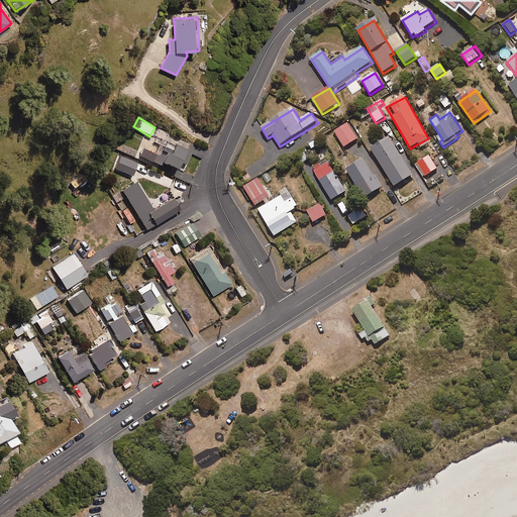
[(345,148),(358,139),(348,123),(335,132),(345,148)]
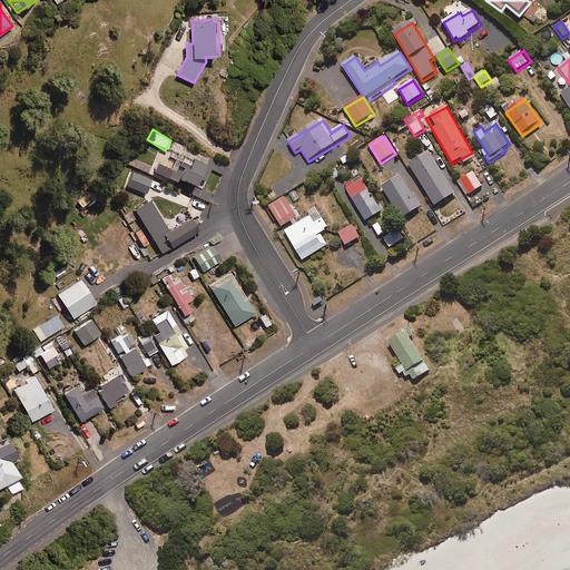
[(436,207),(457,195),(430,153),(410,165),(436,207)]
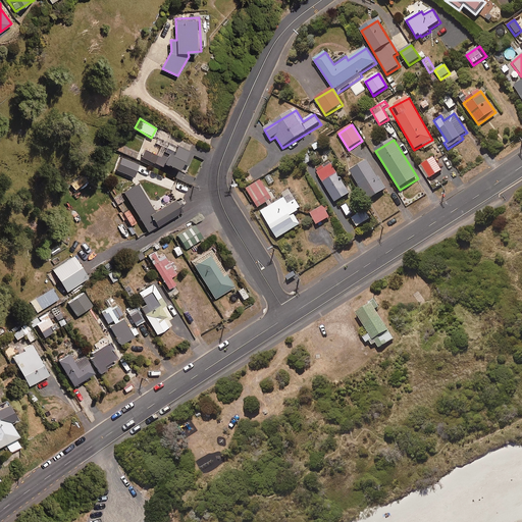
[(186,174),(195,155),(176,147),(172,156),(162,151),(159,158),(144,151),(141,157),(162,167),(163,164),(186,174)]
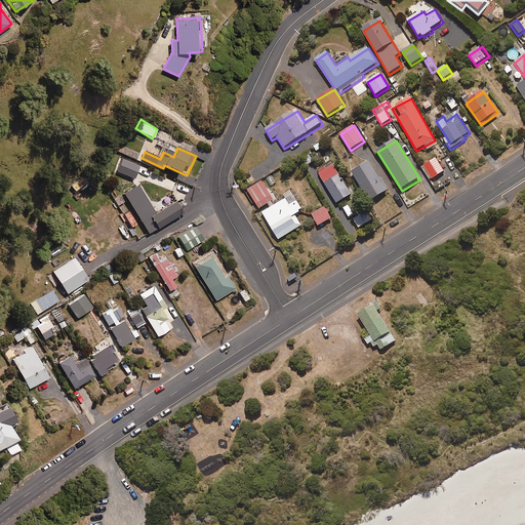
[(134,178),(139,166),(122,158),(117,171),(134,178)]
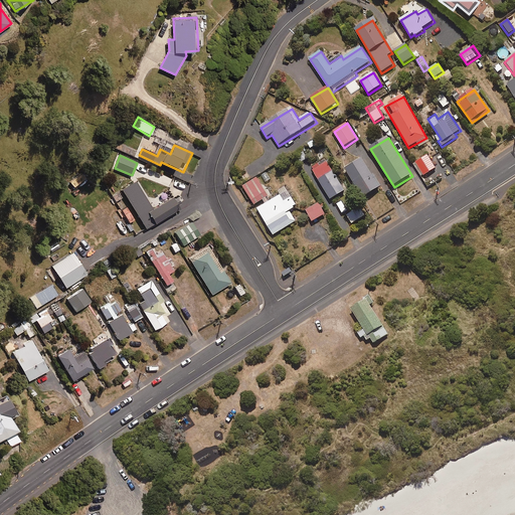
[(423,177),(437,168),(427,156),(414,164),(423,177)]
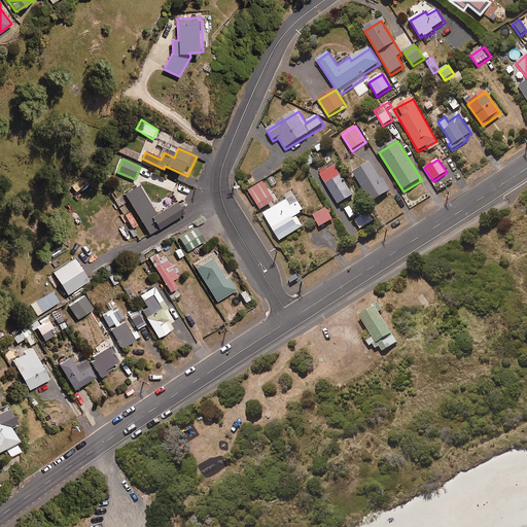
[(372,204),(390,192),(372,163),(353,175),(372,204)]
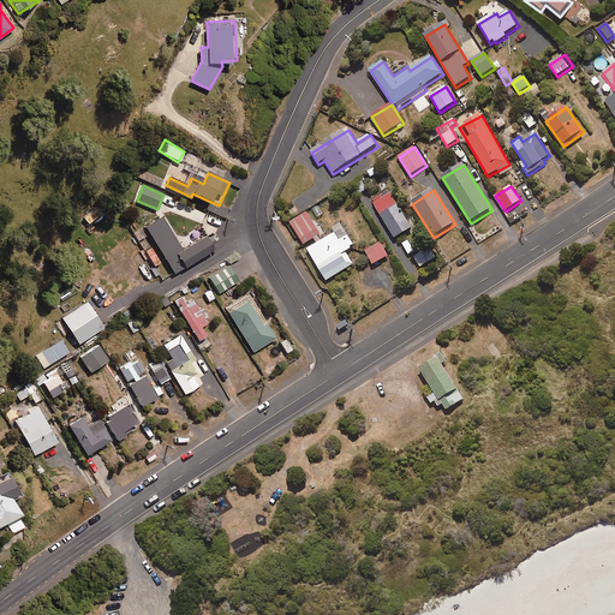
[(369,192),(360,197),(370,213),(376,208),(396,239),(413,228),(389,191),(374,201),(369,192)]
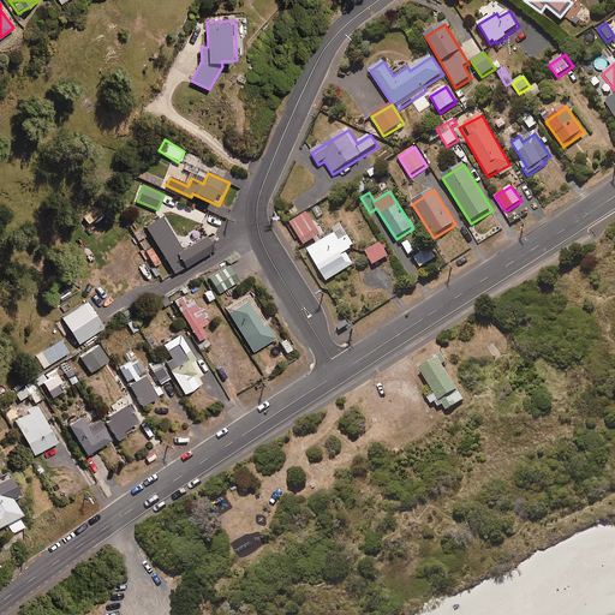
[(90,224),(102,213),(96,207),(84,216),(90,224)]
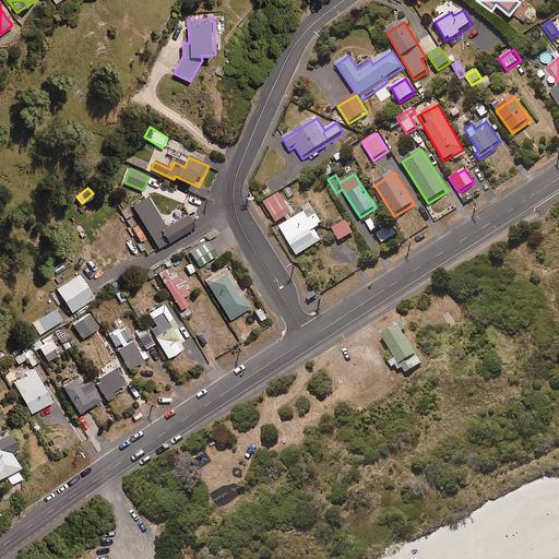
[(466,201),(476,194),(472,188),(462,194),(466,201)]
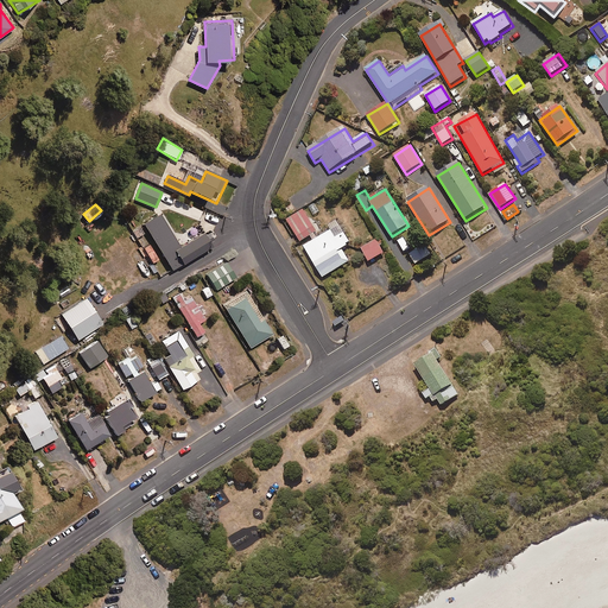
[(299,242),(317,233),(304,210),(286,221),(299,242)]
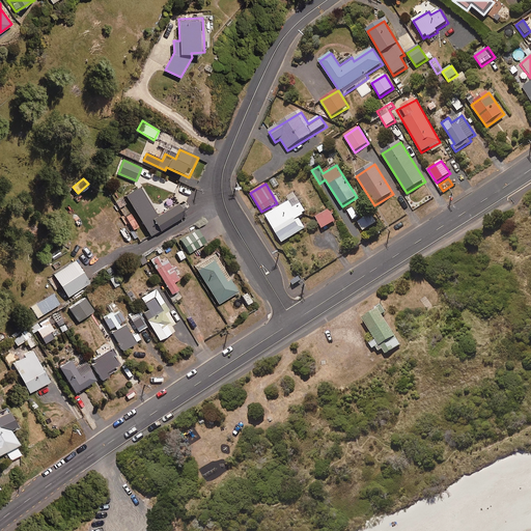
[(177,203),(157,217),(139,188),(124,196),(149,238),(185,216),(177,203)]
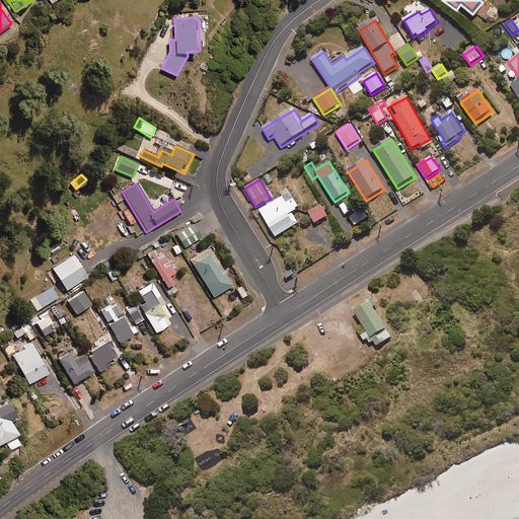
[(292,213),(300,209),(290,192),(260,211),(276,237),(299,224),(292,213)]
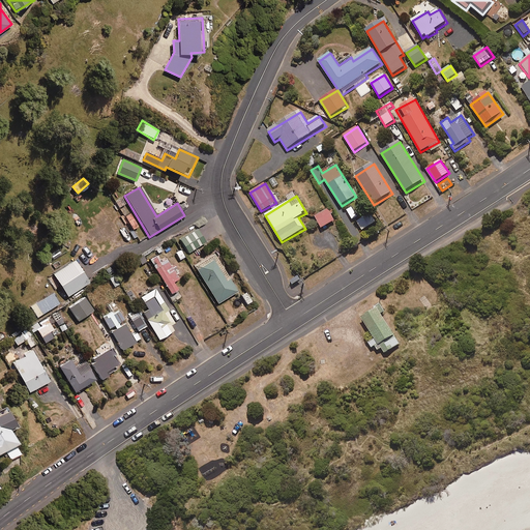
[(133,230),(138,227),(121,199),(115,203),(133,230)]
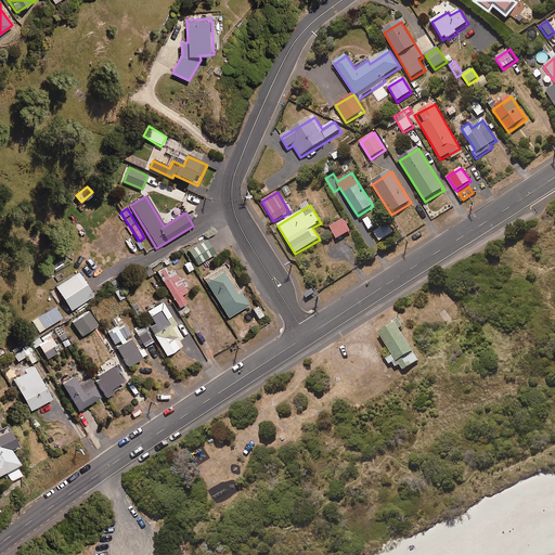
[(369,231),(374,228),(369,217),(363,221),(369,231)]
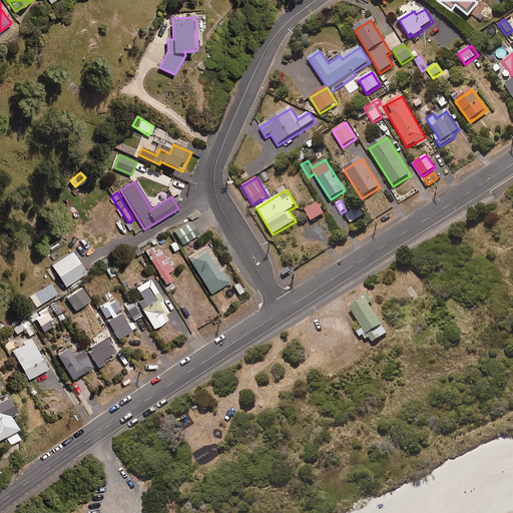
[(312,221),(325,214),(318,202),(306,210),(312,221)]
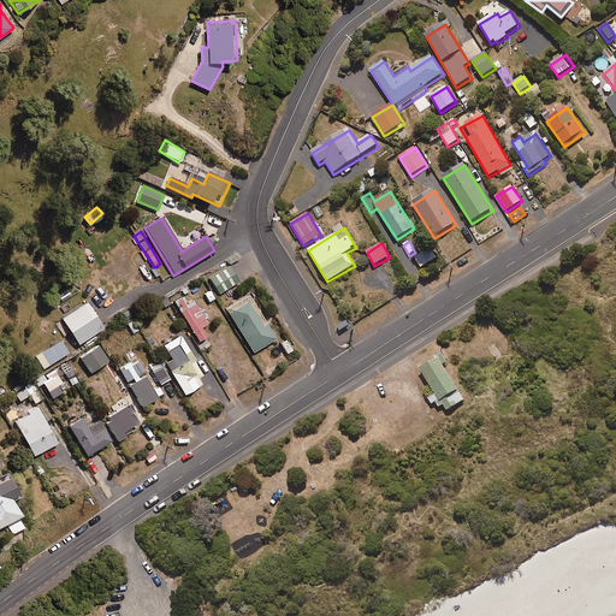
[(433,262),(427,252),(415,258),(421,268),(433,262)]
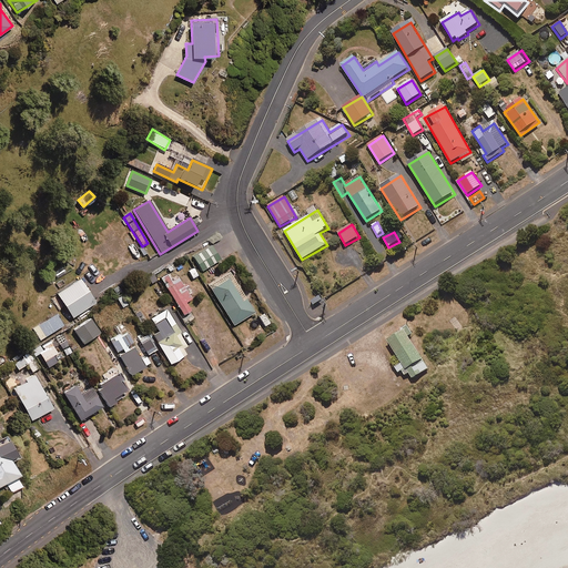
[(202,272),(221,260),(211,244),(192,255),(202,272)]
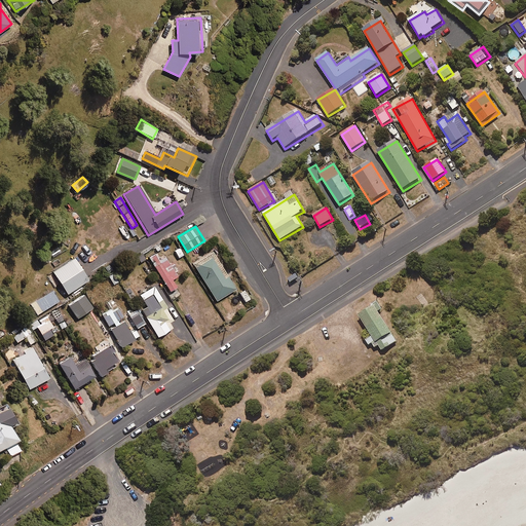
[(216,302),(235,290),(213,252),(193,264),(216,302)]
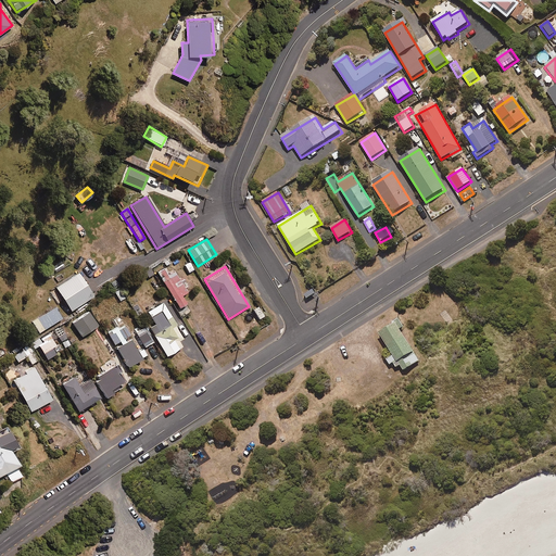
[(174,272),(167,275),(163,268),(156,273),(179,308),(187,304),(181,297),(188,293),(174,272)]
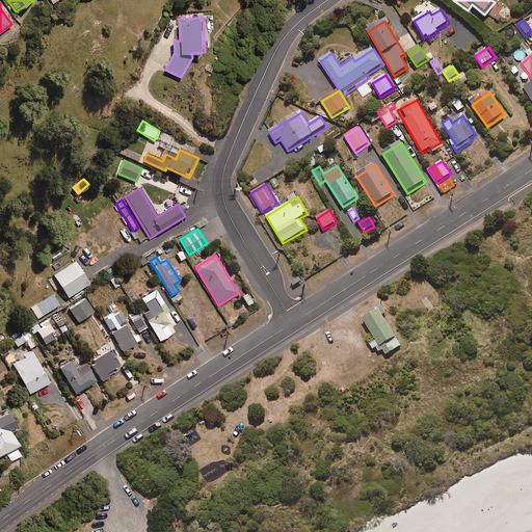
[(68,298),(89,284),(75,261),(53,275),(68,298)]
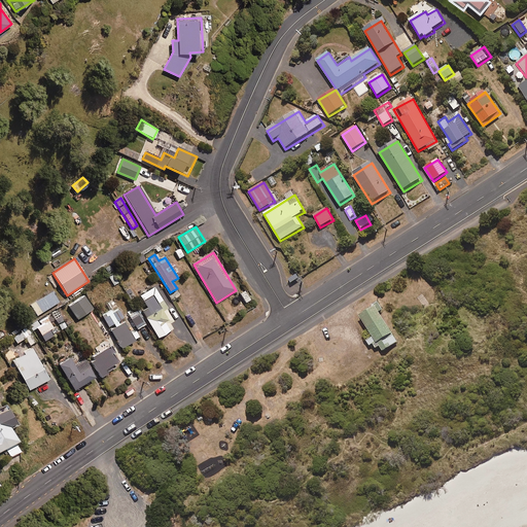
[(119,281),(115,274),(108,278),(113,285),(119,281)]
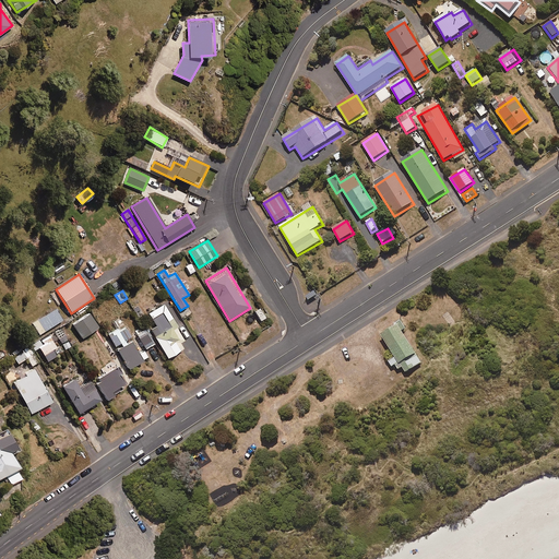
[(179,343),(185,340),(164,305),(149,314),(155,326),(150,330),(167,359),(183,349),(179,343)]
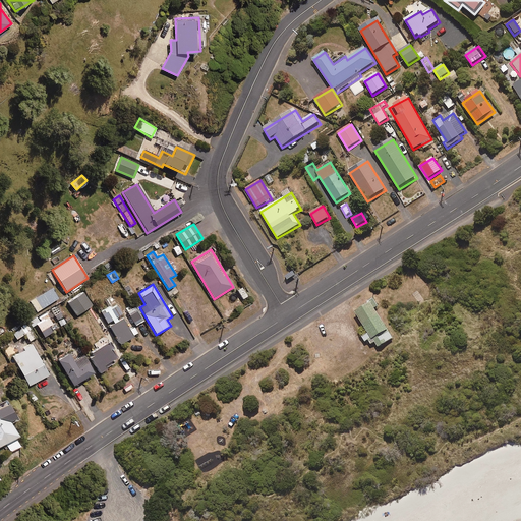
[(37,312),(58,299),(51,288),(30,301),(37,312)]
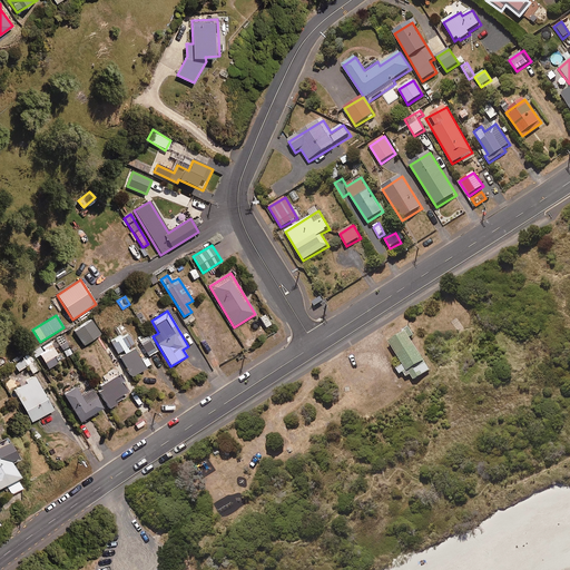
[(84,346),(100,334),(90,321),(74,332),(84,346)]
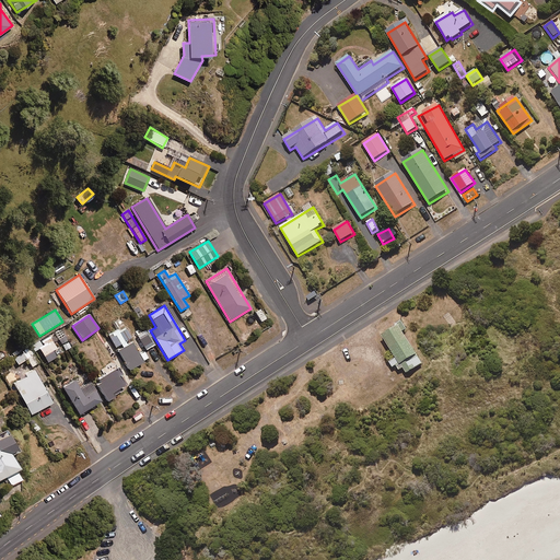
[(403,331),(406,329),(403,323),(382,335),(395,357),(388,361),(392,366),(399,362),(406,372),(421,362),(403,331)]
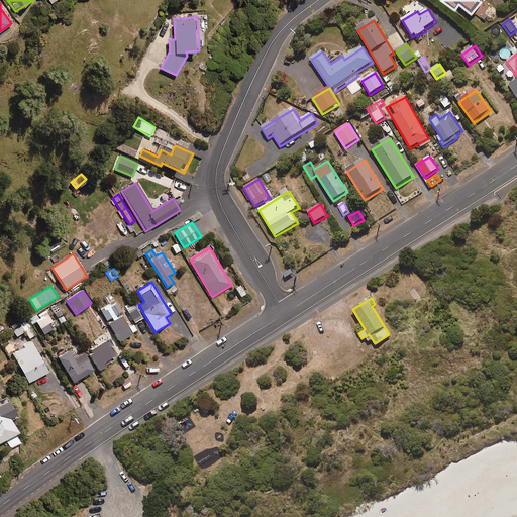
[(107,321),(121,312),(115,304),(110,307),(108,304),(99,310),(107,321)]
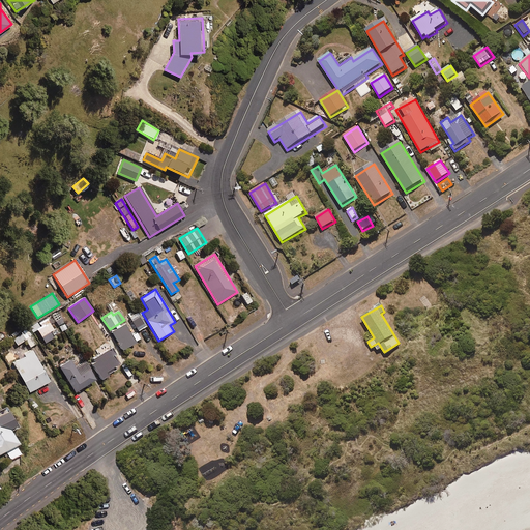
[(137,331),(145,326),(138,315),(129,319),(137,331)]
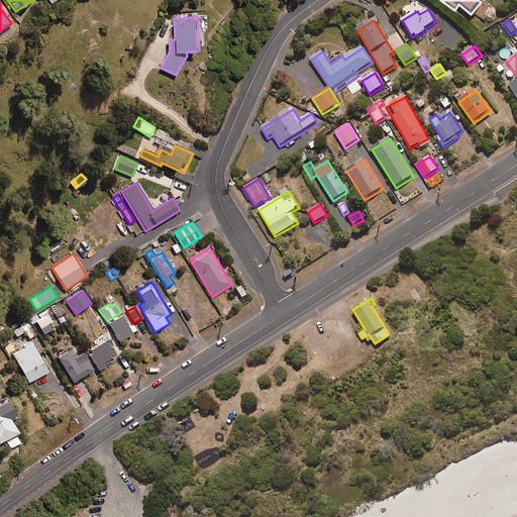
[(48,324),(52,322),(45,311),(33,317),(42,335),(52,330),(48,324)]
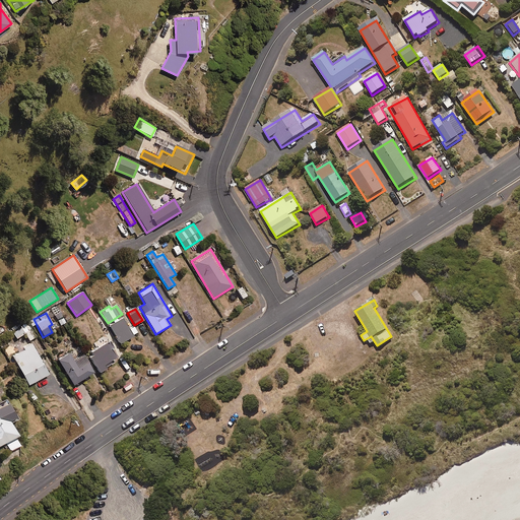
[(134,327),(129,330),(122,319),(110,326),(121,343),(137,333),(134,327)]
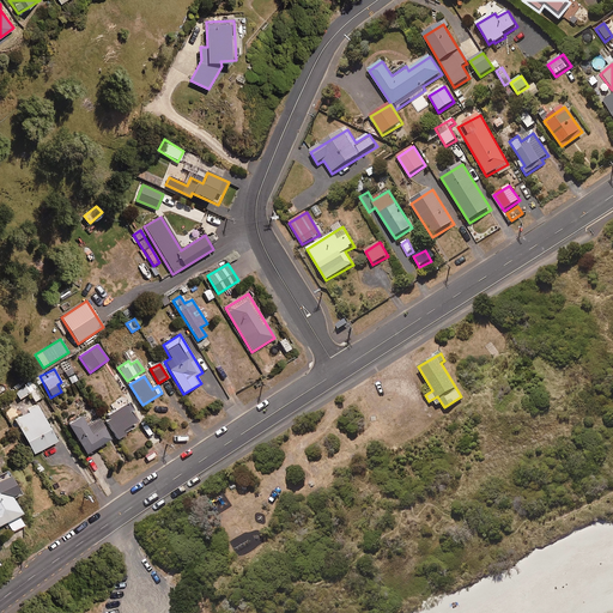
[(34,381),(13,390),(18,400),(25,396),(29,402),(42,396),(34,381)]
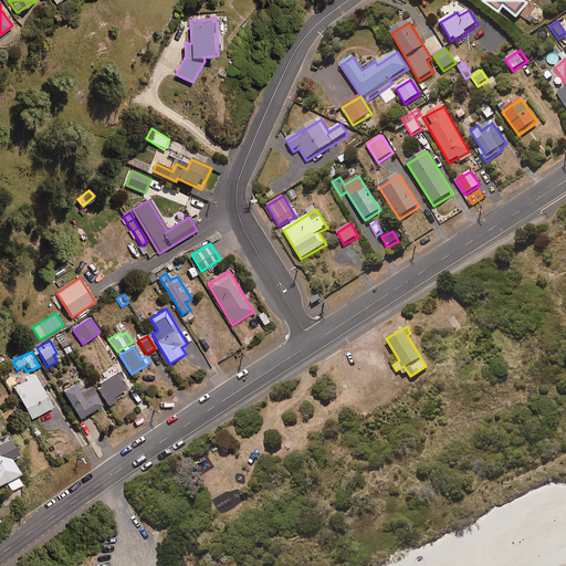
[(30,420),(53,408),(33,373),(24,377),(27,380),(12,388),(30,420)]
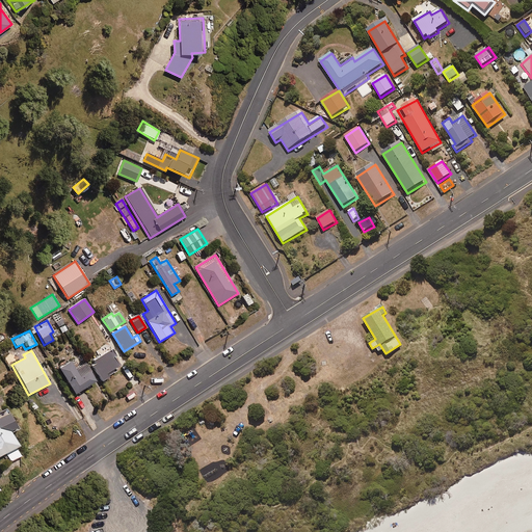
[(106,374),(121,366),(111,350),(90,363),(101,381),(108,377),(106,374)]
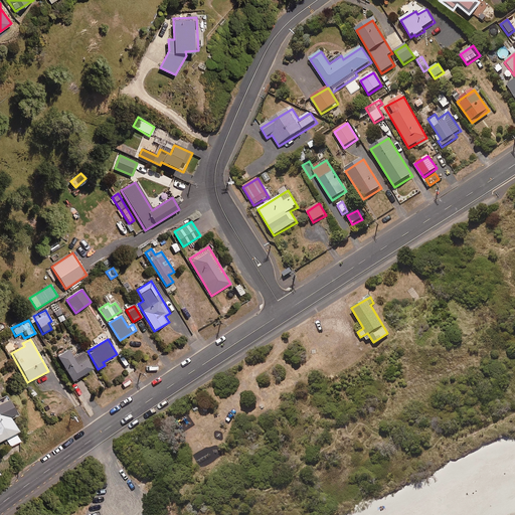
[(82,352),(72,358),(67,350),(57,356),(71,381),(93,369),(82,352)]
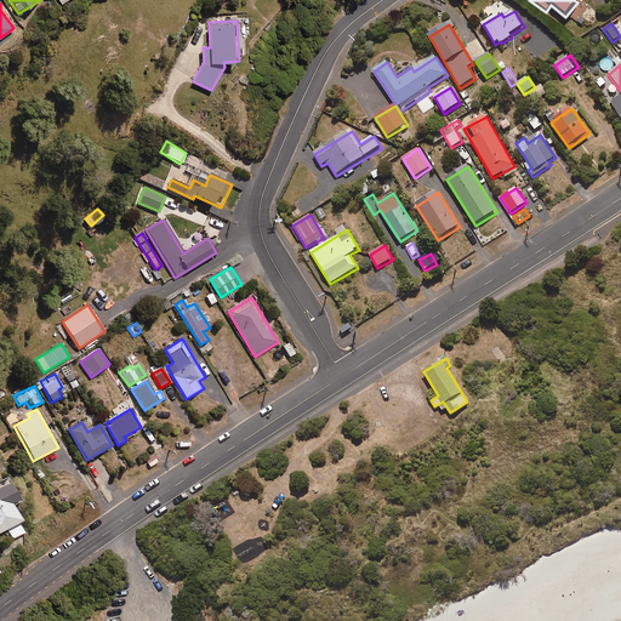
[(11,505),(20,500),(7,480),(0,484),(0,546),(27,531),(11,505)]
